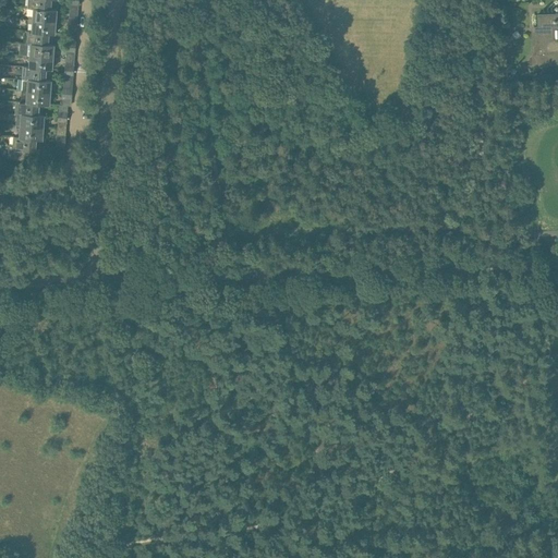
[(27,0),(27,8),(56,10),(57,9),(52,9),(53,4),(55,4),(55,0),(27,0)]
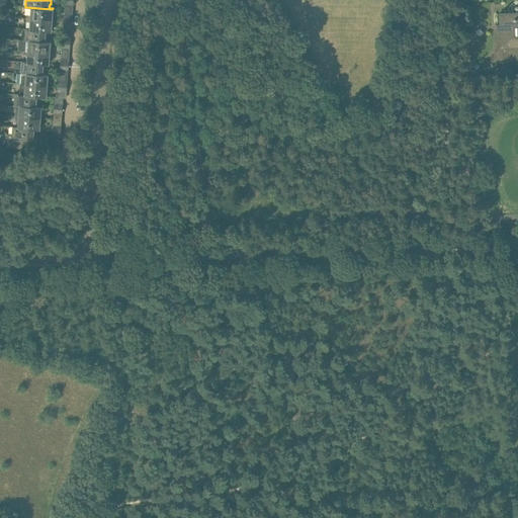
[(52,20),(52,9),(25,7),(30,8),(30,15),(26,14),(26,18),(52,20)]
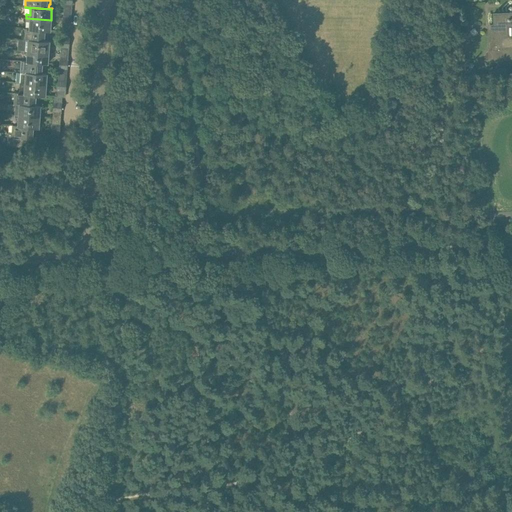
[(494,25),(488,25),(490,59),(511,58),(511,12),(493,14),(494,25)]
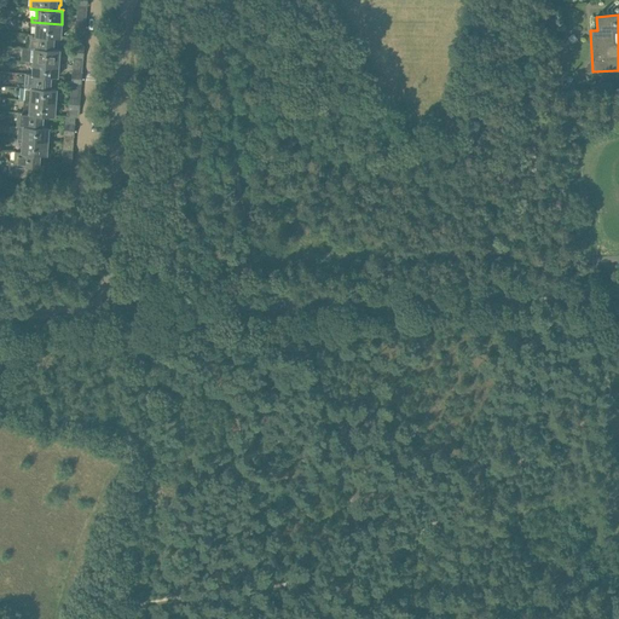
[(29,34),(61,38),(62,24),(32,22),(30,25),(35,25),(35,34),(29,34)]
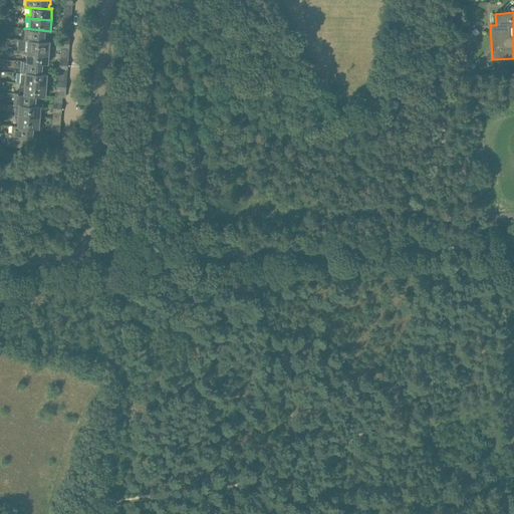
[(24,28),(23,39),(49,41),(44,40),(45,31),(50,31),(24,28)]
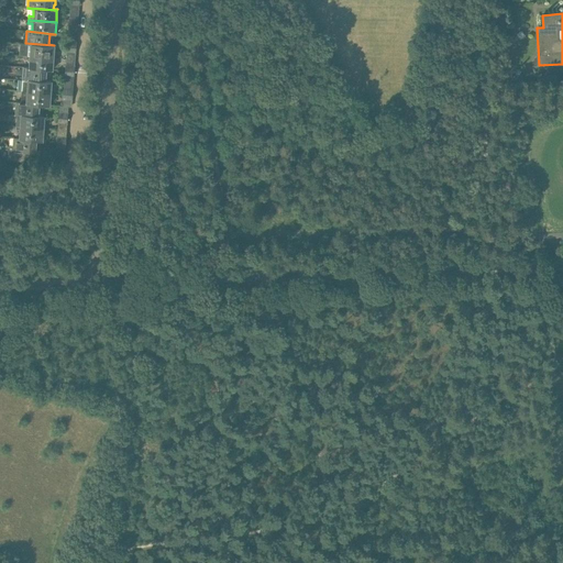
[(53,52),(54,45),(25,43),(25,44),(31,44),(30,52),(25,52),(25,55),(53,57),(55,57),(55,52),(53,52)]
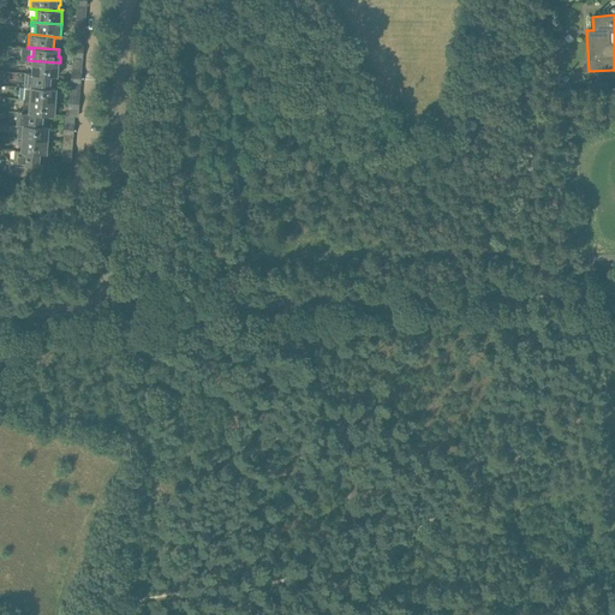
[(57,76),(58,63),(28,60),(28,65),(33,65),(31,73),(25,73),(57,76)]
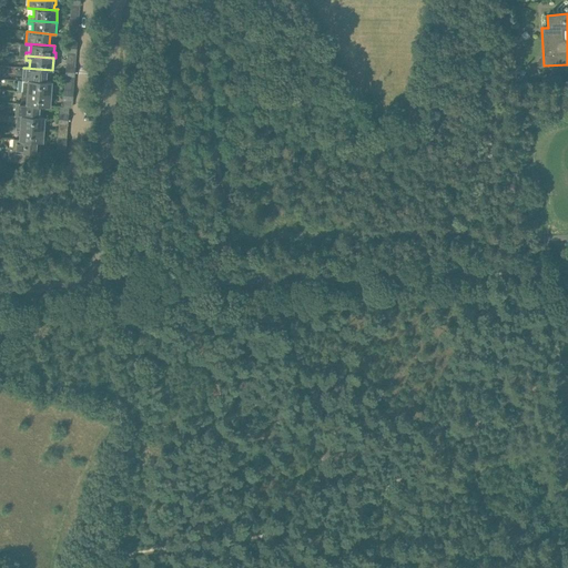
[(23,68),(22,80),(51,82),(51,81),(48,81),(49,77),(50,77),(51,70),(52,70),(23,68)]
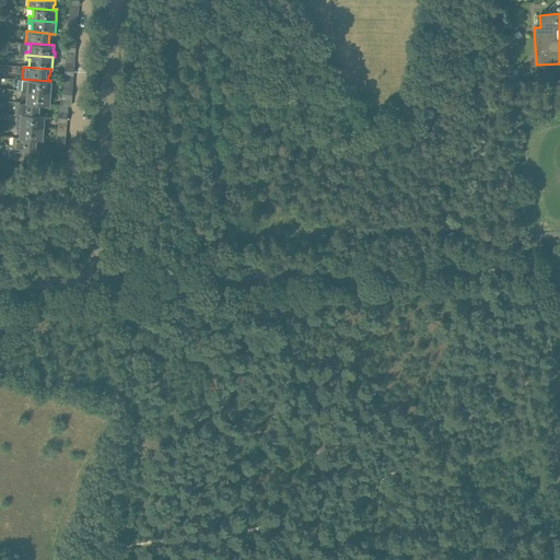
[(50,92),(50,81),(22,79),(27,80),(27,88),(23,86),(23,91),(50,92)]
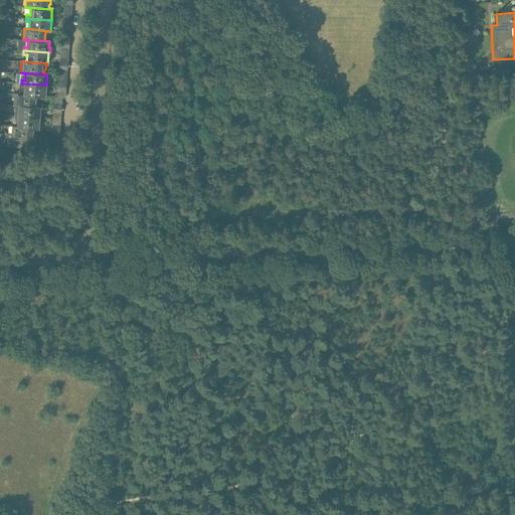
[(15,94),(45,96),(46,84),(21,83),(20,87),(24,87),(24,94),(15,93),(15,94)]
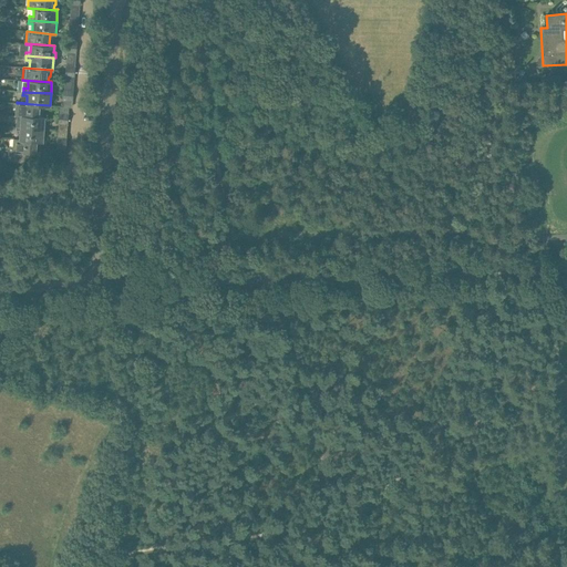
[(50,105),(17,103),(16,115),(44,117),(44,116),(39,116),(39,112),(42,112),(43,105),(50,106),(50,105)]
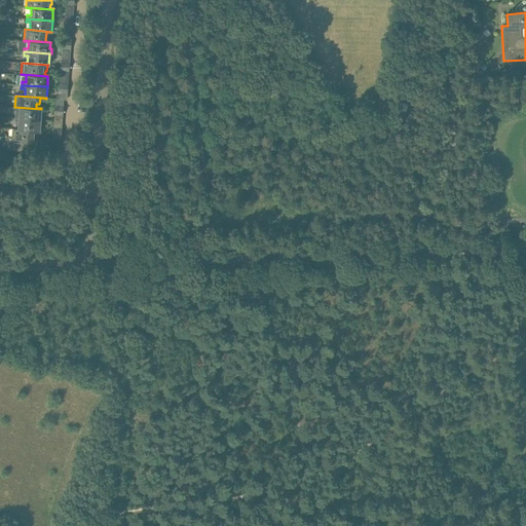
[(14,118),(40,119),(41,109),(14,107),(20,108),(19,115),(14,114),(14,118)]
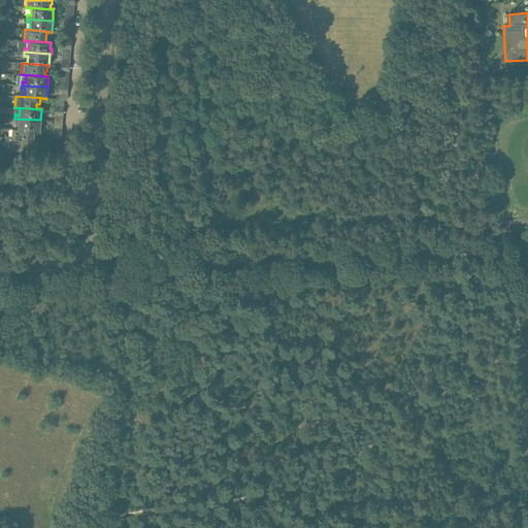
[(39,131),(40,120),(14,119),(14,122),(19,122),(18,129),(12,129),(39,131)]
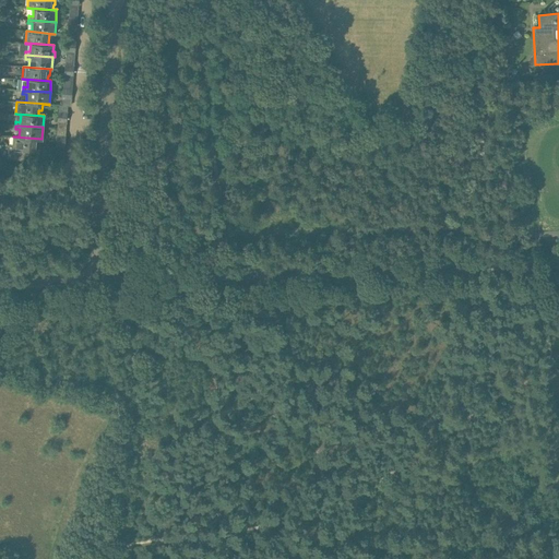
[(42,139),(13,137),(13,145),(9,144),(8,158),(38,161),(38,150),(35,150),(36,139),(42,140),(42,139)]
